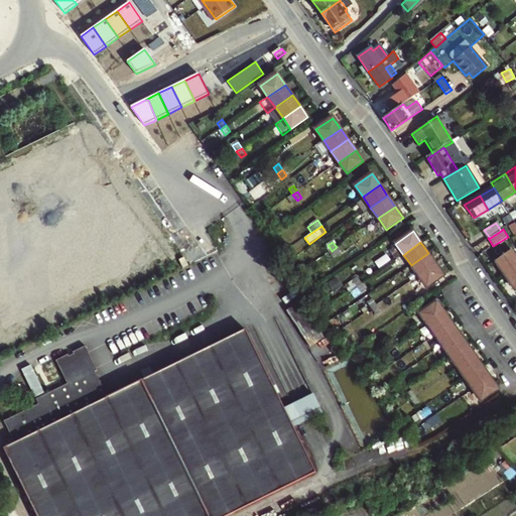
[(342,254),(337,247),(332,251),(337,257),(342,254)]
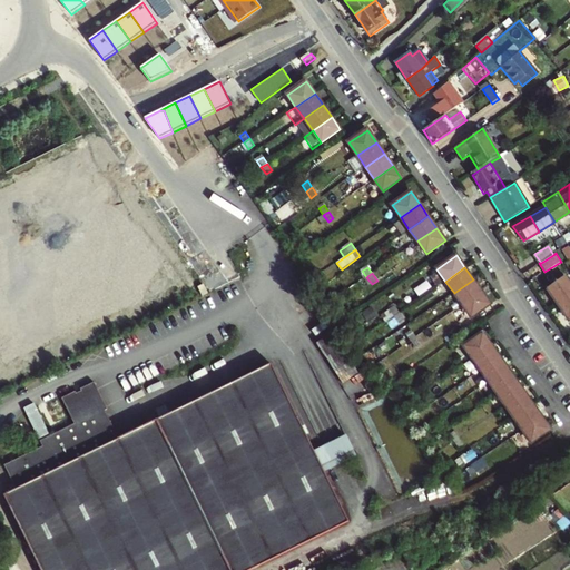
[(558,303),(569,294),(569,283),(564,276),(547,287),(558,303)]
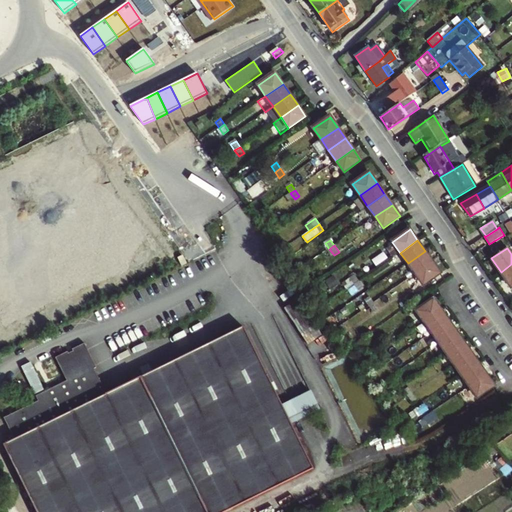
[(433,262),(425,251),(408,263),(399,269),(407,280),(415,275),(433,262)]
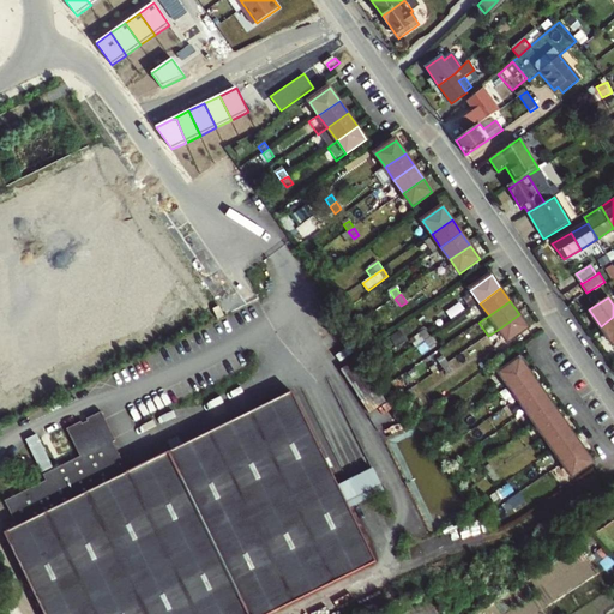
[(519,314),(498,330),(506,342),(528,326),(519,314)]
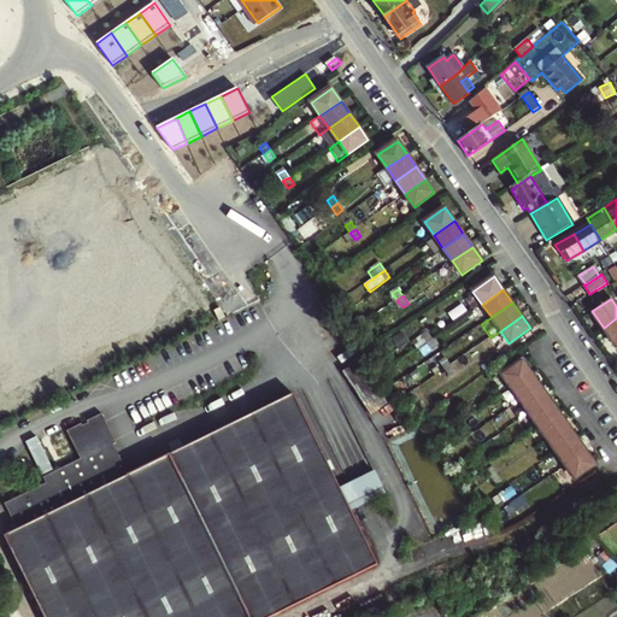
[(616,318),(604,328),(616,346),(616,344),(616,318)]
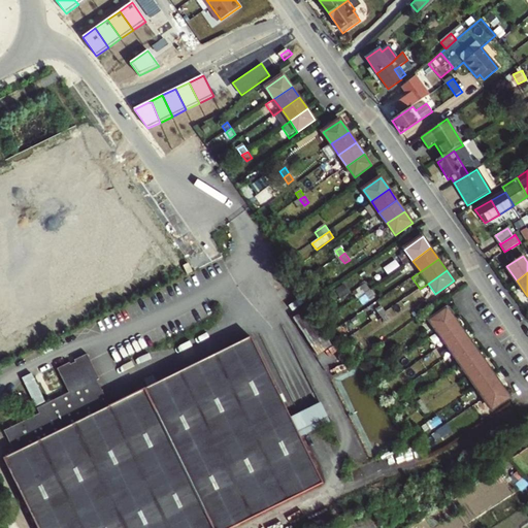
[(366,284),(362,288),(366,294),(370,290),(366,284)]
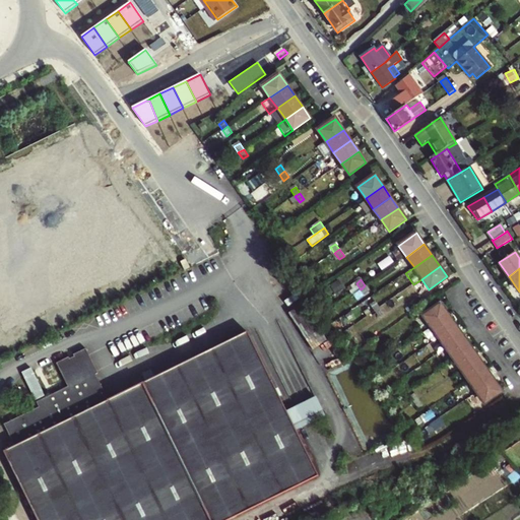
[(365,285),(361,289),(365,296),(370,293),(365,285)]
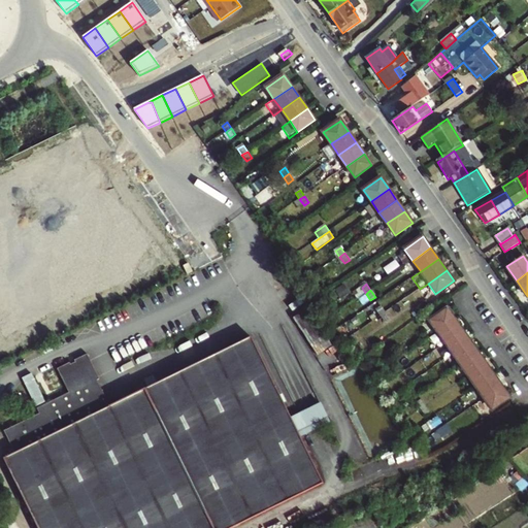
[(414,309),(418,318),(432,307),(427,300),(414,309)]
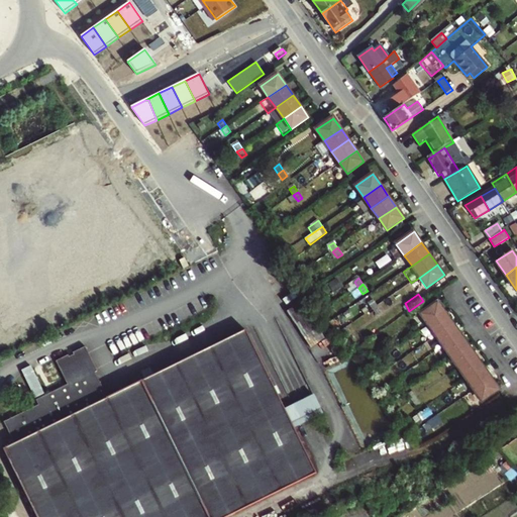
[(374,310),(379,306),(374,300),(370,304),(374,310)]
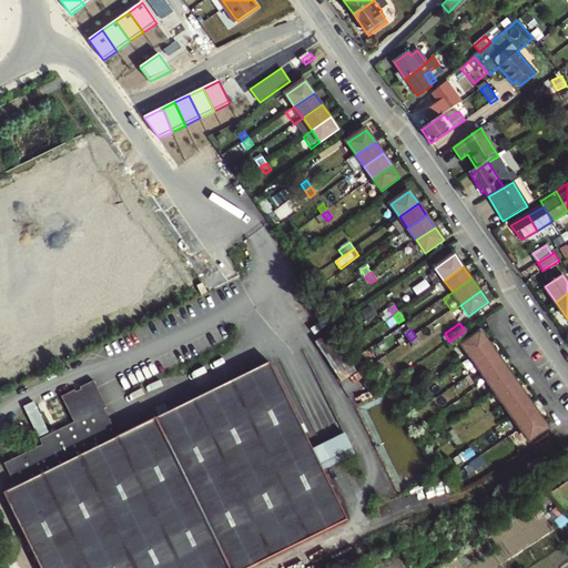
[(469,337),(465,331),(449,342),(453,347),(469,337)]
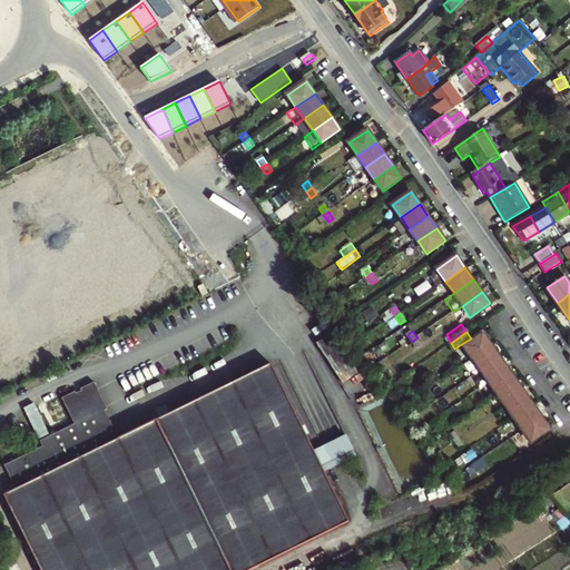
[(473,359),(491,345),(483,334),(464,346),(473,359)]
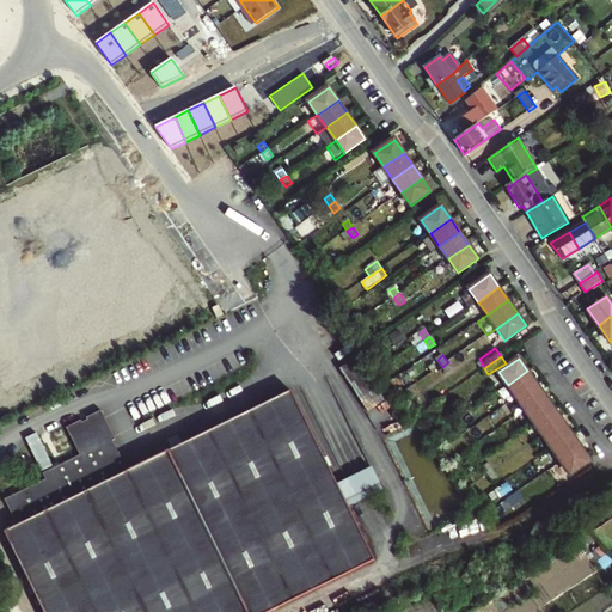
[(353,360),(341,369),(365,397),(375,387),(368,378),(368,379),(353,360)]
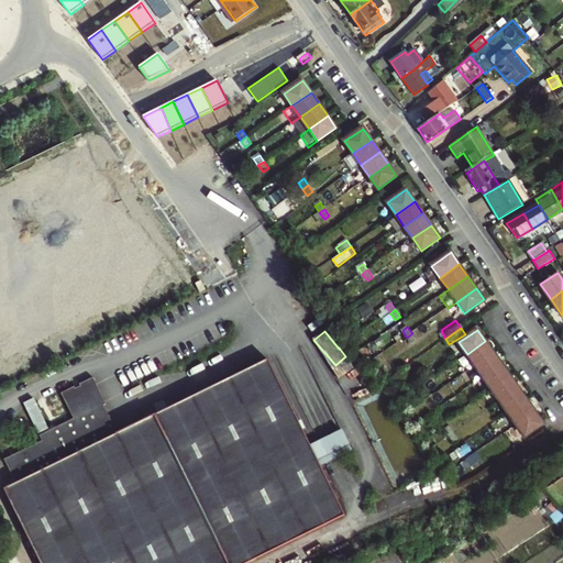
[(412,333),(407,338),(411,344),(417,341),(412,333)]
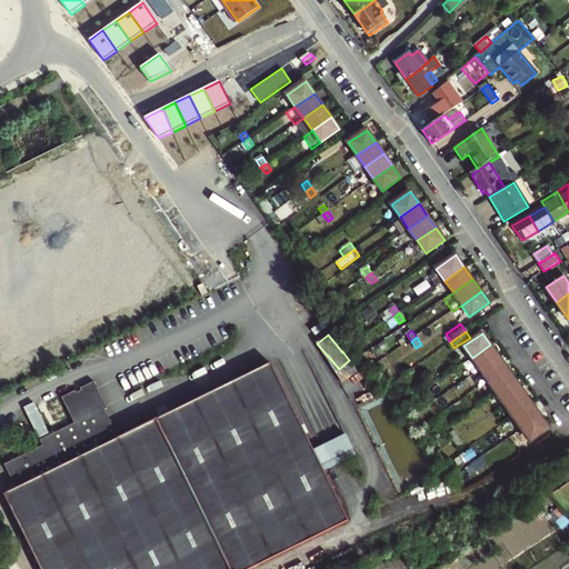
[(472,358),(480,370),(499,357),(490,345),(472,358)]
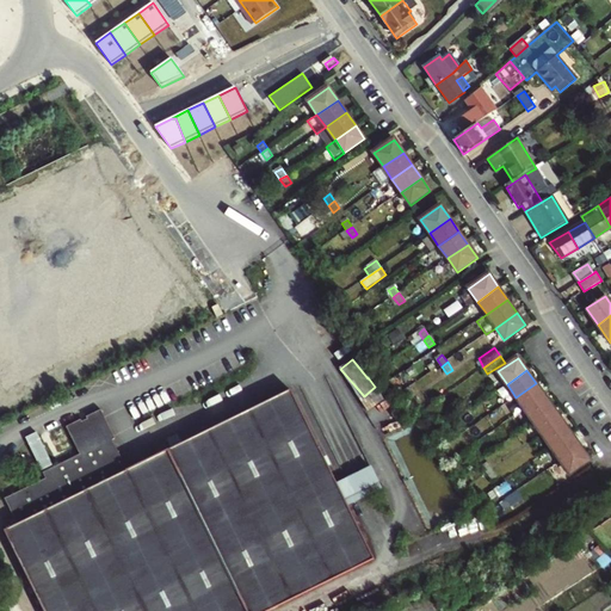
[(525,409),(544,395),(536,383),(516,397),(525,409)]
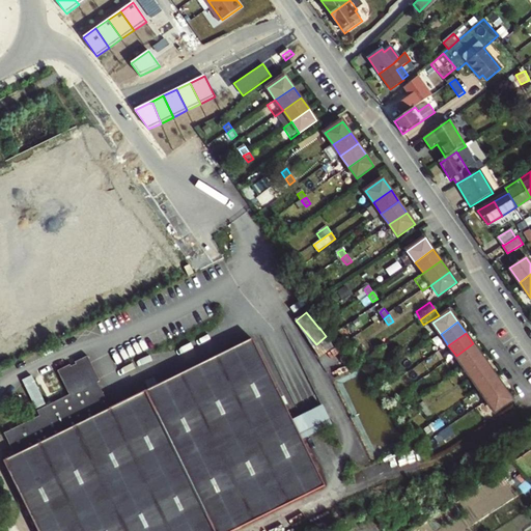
[(16,456),(4,463),(37,530),(235,530),(325,486),(252,340),(135,397),(120,404),(16,456)]
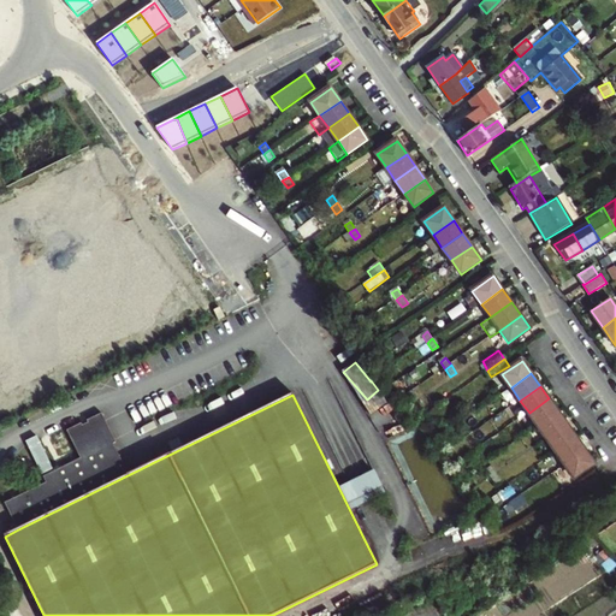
[(529,413),(538,426),(558,412),(549,398),(529,413)]
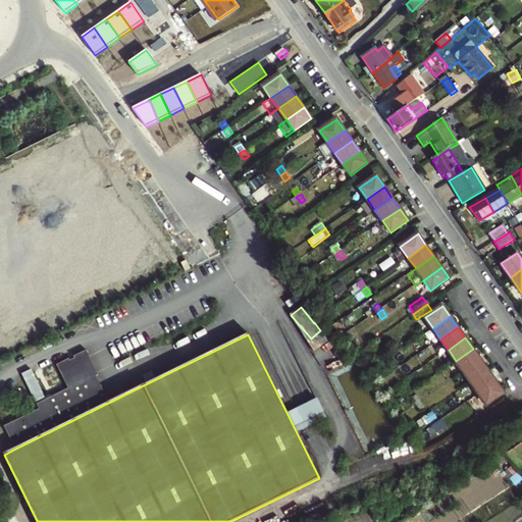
[(464,372),(481,360),(473,349),(456,361),(464,372)]
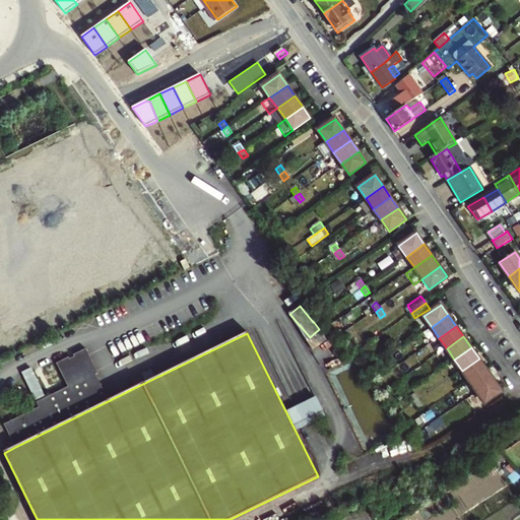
[(118,396),(116,393),(115,391),(106,395),(95,376),(99,375),(86,349),(73,355),(74,358),(70,360),(69,359),(57,365),(68,388),(37,403),(40,408),(4,426),(15,447),(118,396)]
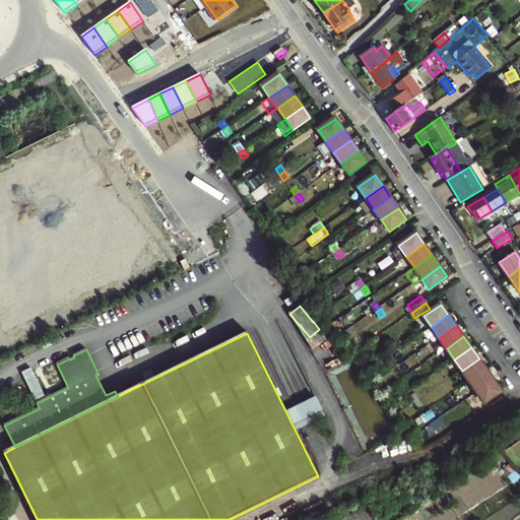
[(386,350),(381,353),(385,360),(390,356),(386,350)]
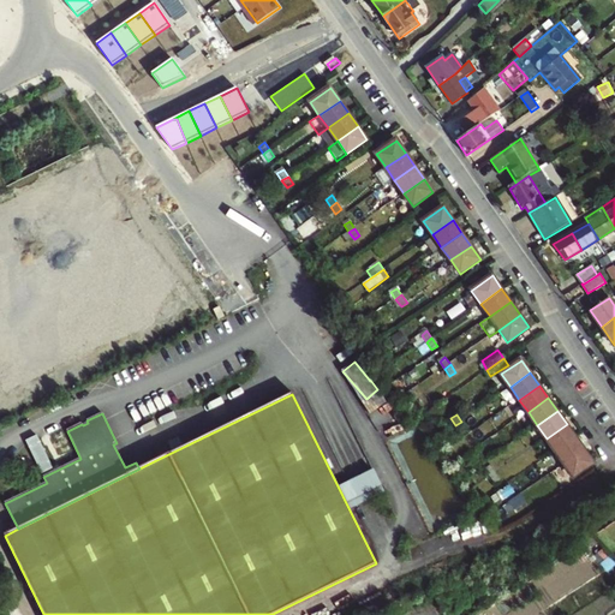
[(461,422),(455,425),(460,433),(466,429),(461,422)]
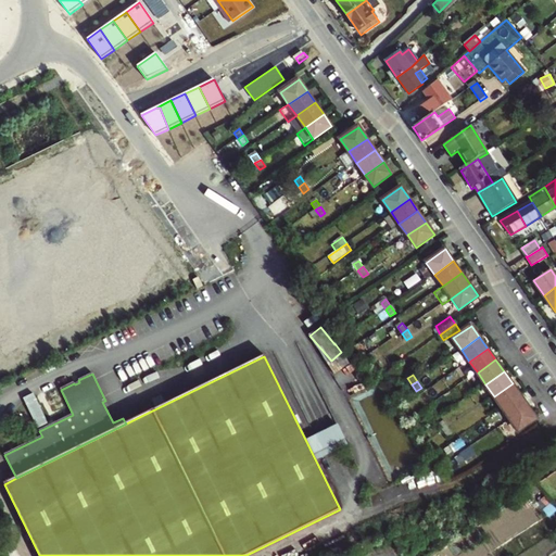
[(494,396),(502,407),(520,394),(513,383),(494,396)]
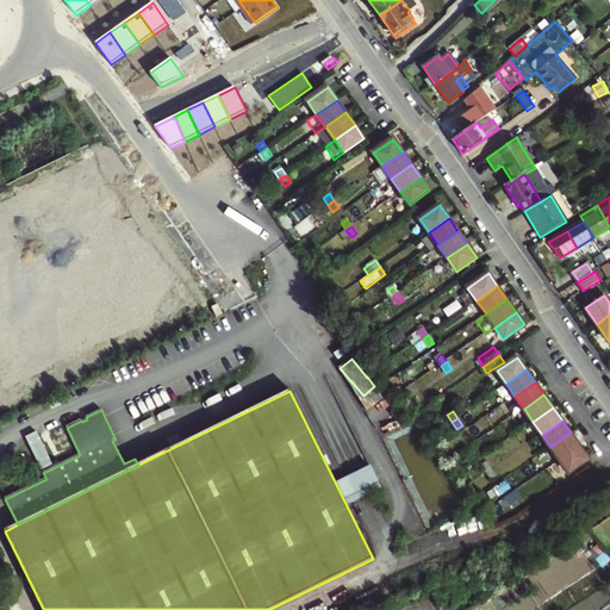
[(39,429),(26,435),(43,470),(55,464),(39,429)]
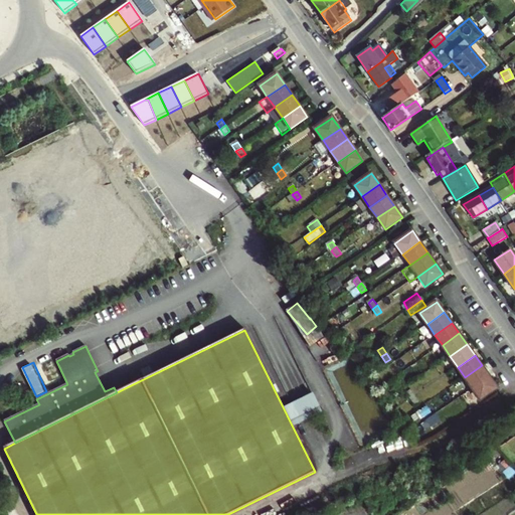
[(482,365),(465,377),(473,388),(489,376),(482,365)]
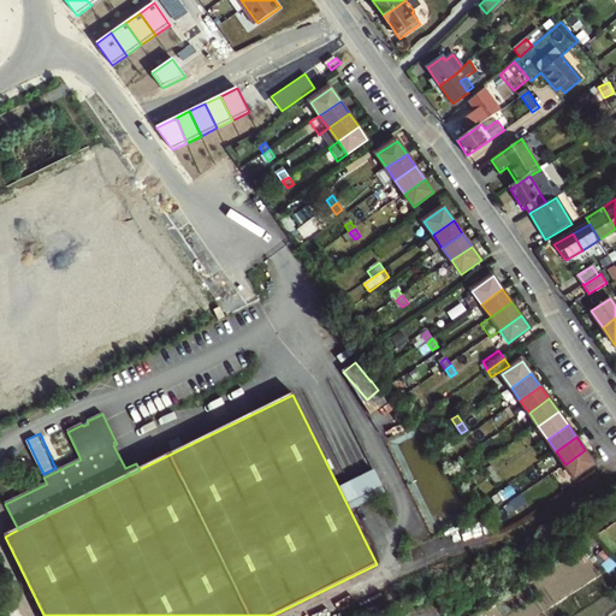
[(474,451),(479,448),(474,440),(469,445),(474,451)]
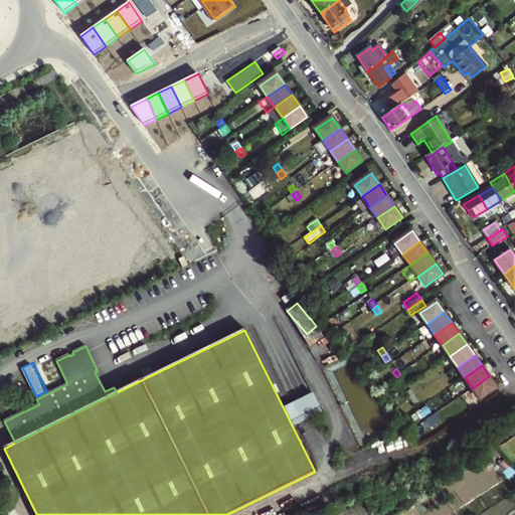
[(400,374),(396,377),(400,384),(405,381),(400,374)]
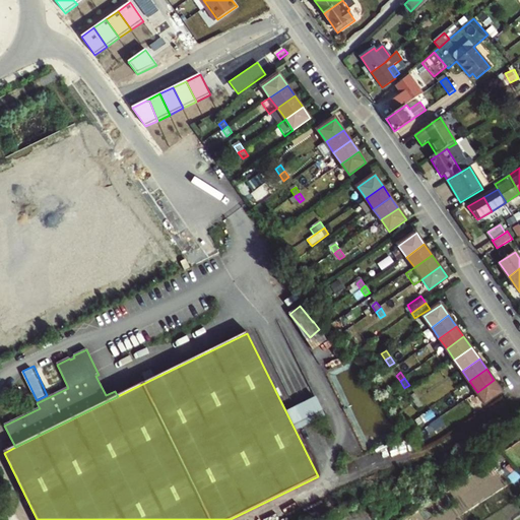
[(502,391),(494,380),(477,392),(485,403),(502,391)]
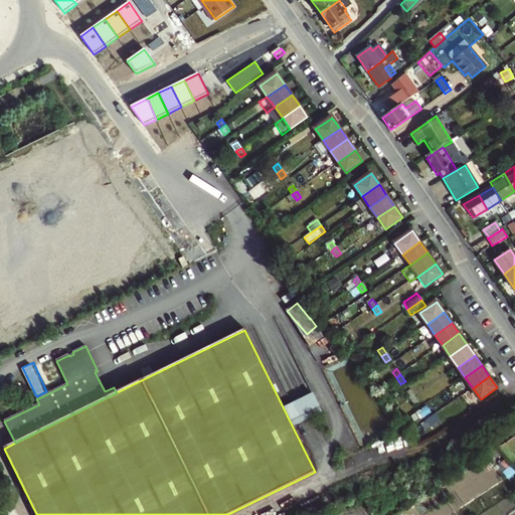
[(117,392),(131,385),(130,382),(115,389),(117,392)]
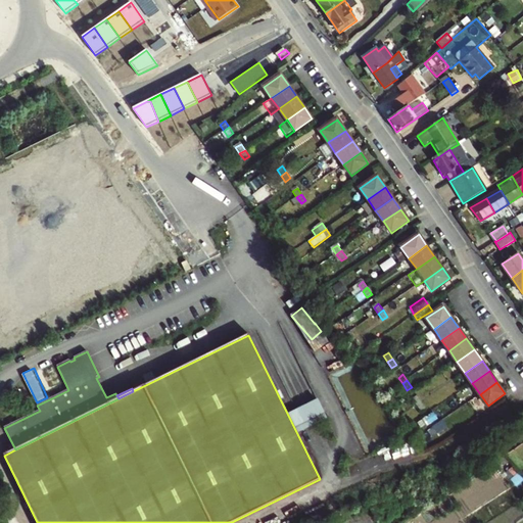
[(418,406),(422,402),(418,396),(414,399),(418,406)]
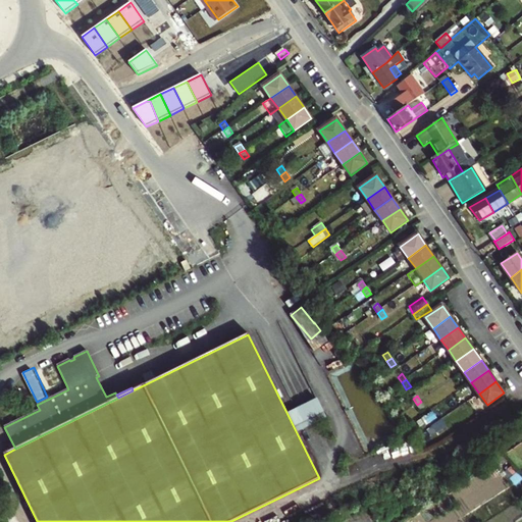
[(421,402),(417,405),(421,411),(425,408),(421,402)]
